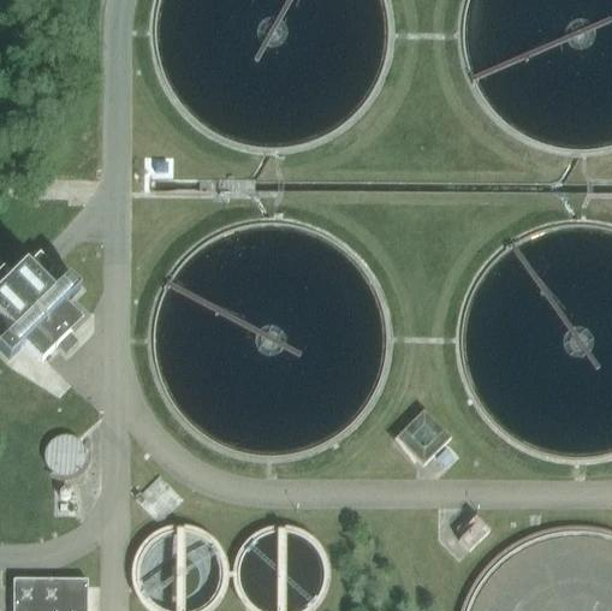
[(0,320),(10,330),(0,338),(0,350),(6,356),(21,342),(39,359),(55,342),(63,350),(75,338),(71,334),(66,331),(78,319),(66,307),(61,302),(77,286),(65,276),(49,290),(37,278),(48,268),(47,267),(34,254),(33,253),(10,276),(0,265),(0,320)]
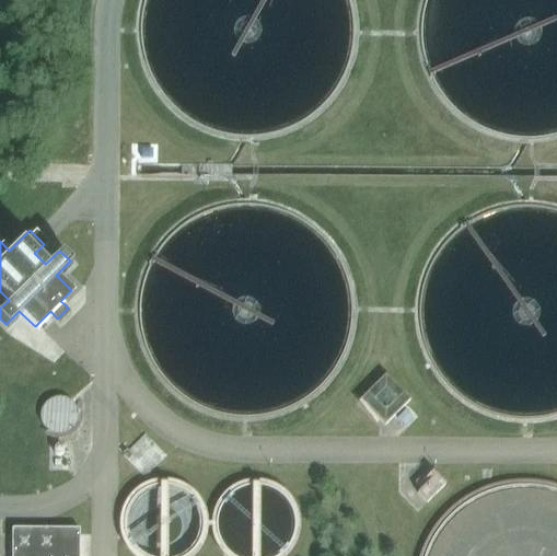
[(383,370),(358,395),(383,420),(403,401),(407,395),(383,370)]
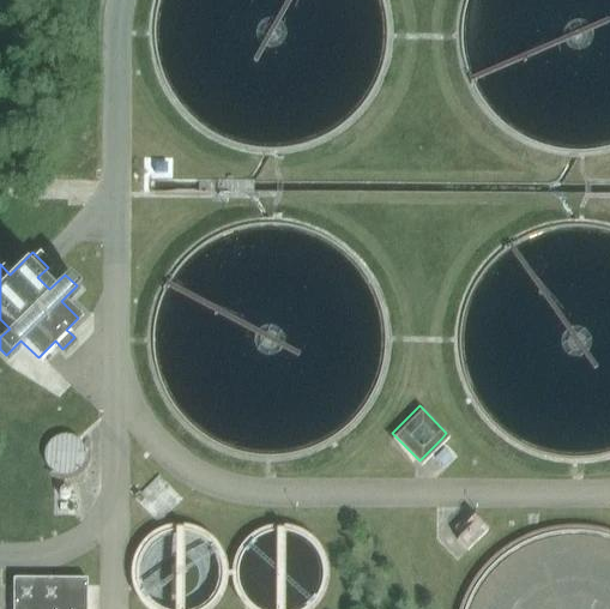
[(40,464),(73,465),(74,433),(41,432),(40,464)]
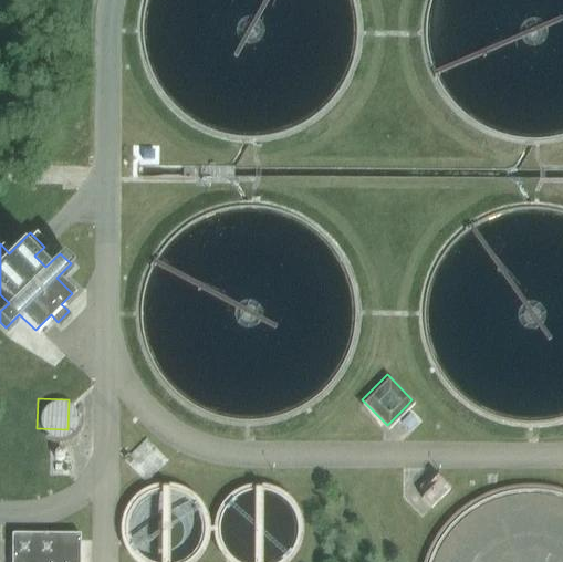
[(122,455),(144,478),(166,456),(144,433),(122,455)]
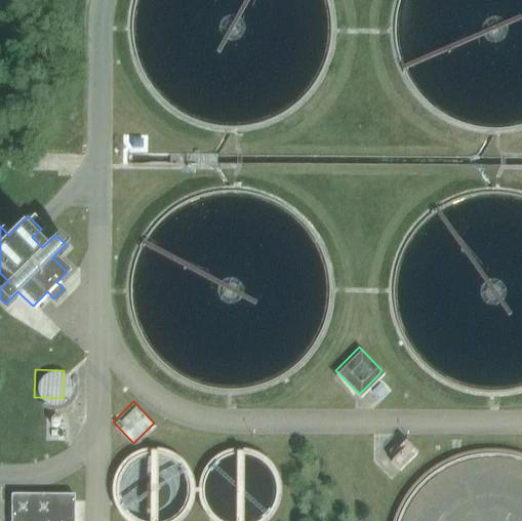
[(405,442),(389,459),(397,468),(414,450),(405,442)]
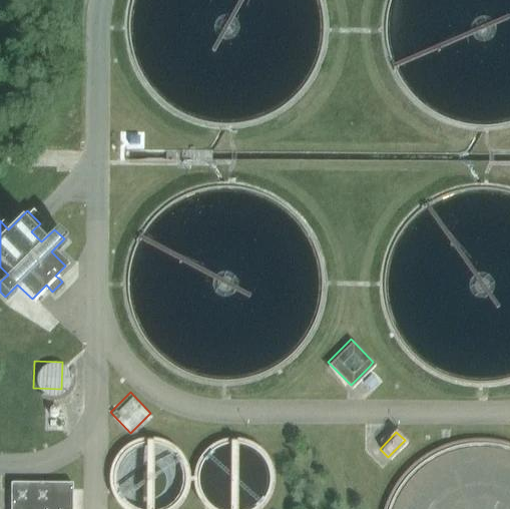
[(183,482),(183,476),(182,468),(180,461),(177,456),(173,450),(167,445),(160,441),(150,439),(145,439),(136,440),(130,442),(124,446),(119,450),(114,457),(111,463),(109,470),(109,477),(110,484),(112,492),(115,497),(120,503),(127,508),(128,508),(162,508),(169,505),(174,501),(178,495),(181,489),(183,482)]
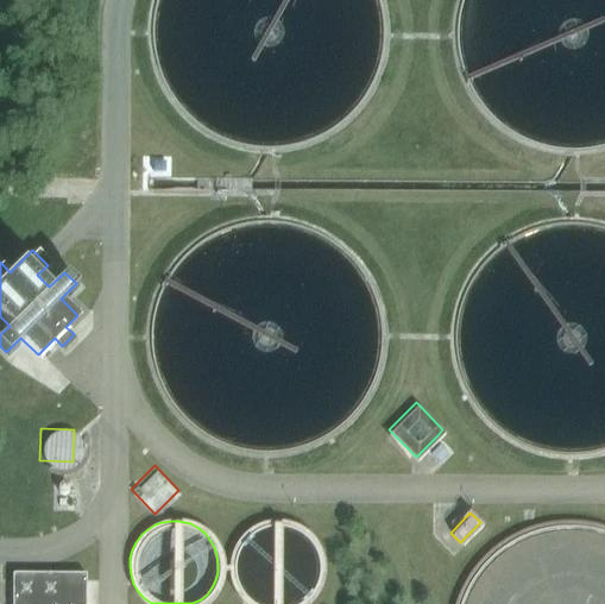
[(317,578),(319,567),(319,561),(316,552),(312,545),(306,536),(297,529),(288,526),(279,523),(272,523),(262,524),(254,528),(249,532),(243,536),(238,542),(233,552),(231,559),(229,568),(232,578),(234,586),(238,593),(244,601),(249,603),(298,603),(301,603),(307,598),(312,591),(315,586),(317,578)]
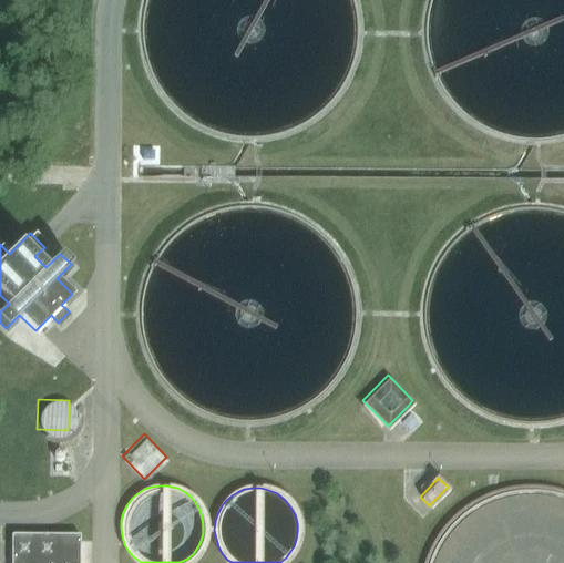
[(9,536),(9,562),(78,562),(79,538),(79,531),(9,531),(9,536)]
